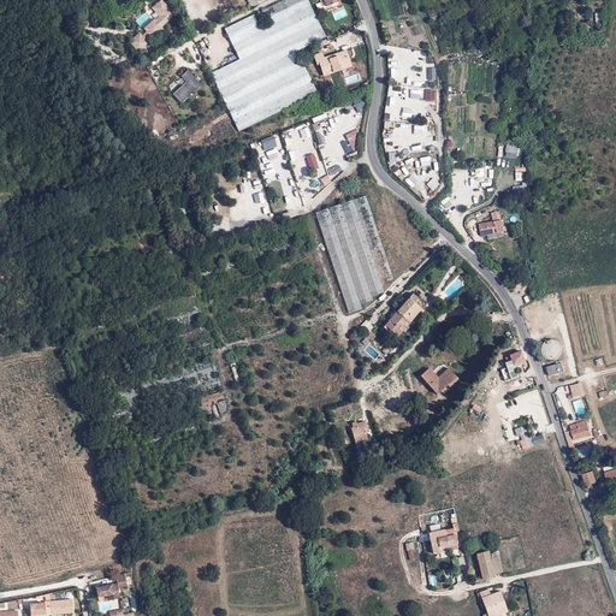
[(161,0),(159,0),(152,7),(159,16),(155,19),(154,18),(143,28),(147,33),(142,35),(140,31),(128,42),(138,54),(150,43),(148,40),(150,37),(152,40),(163,29),(161,28),(175,15),(161,0)]
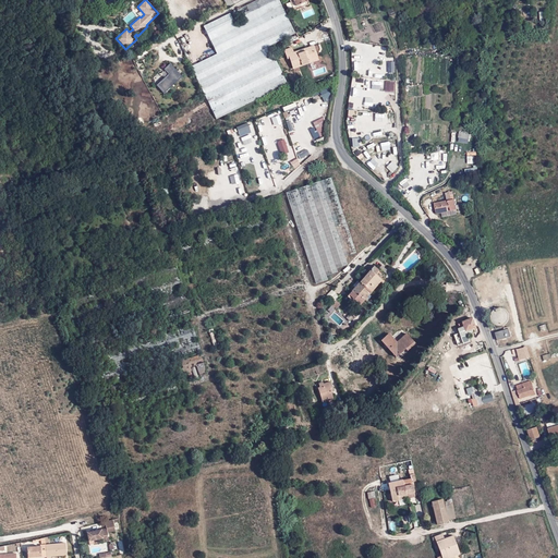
[(293,36),(277,0),(254,0),(177,38),(205,99),(149,124),(158,146),(287,83),(269,48),(293,36)]
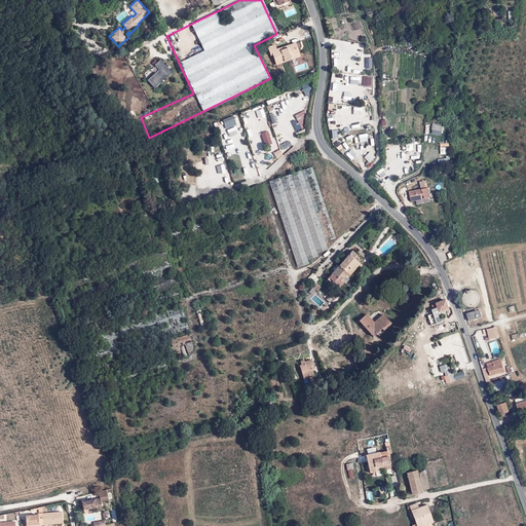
[(275,43),(267,46),(270,55),(272,55),(275,65),(301,57),(297,42),(276,48),(275,43)]
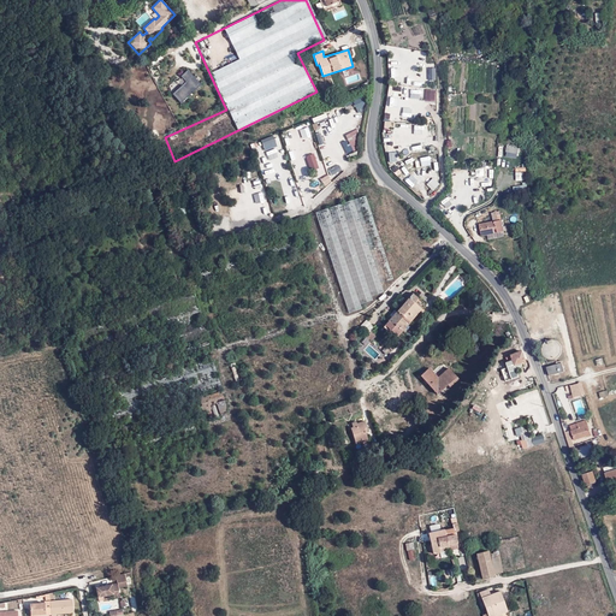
[(182,102),(201,83),(188,69),(175,81),(177,83),(171,88),(175,90),(172,93),(182,102)]
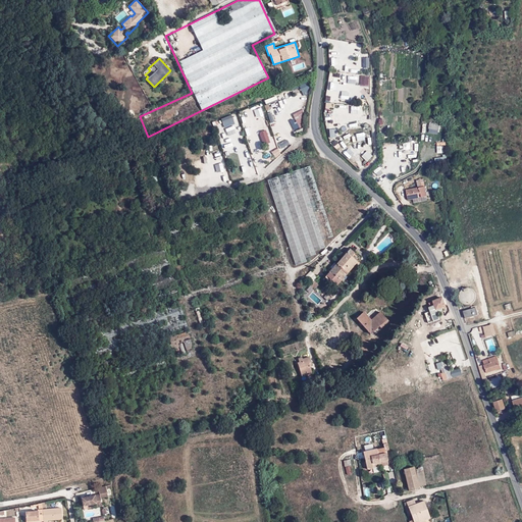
[(361,75),(361,85),(369,85),(369,75),(361,75)]
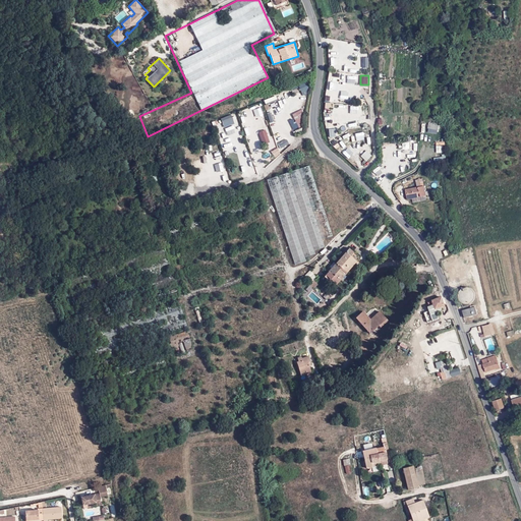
[(305,80),(297,84),(301,93),(309,89),(305,80)]
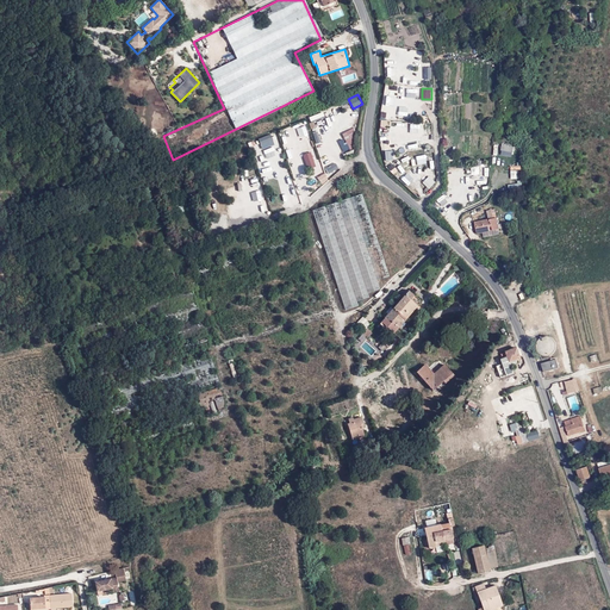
[(384,103),(393,105),(396,97),(386,94),(384,103)]
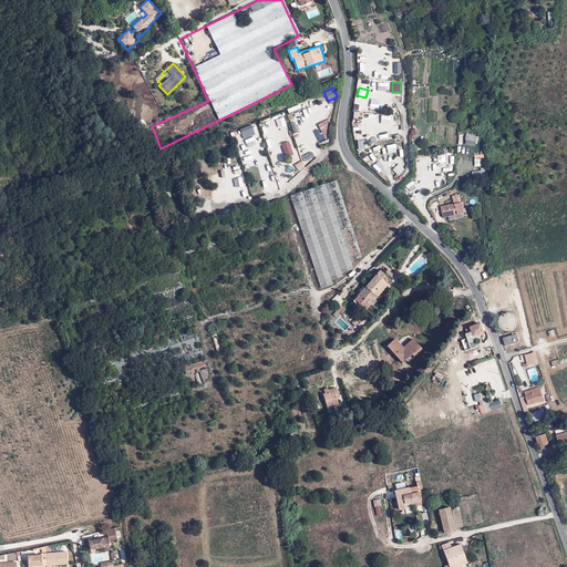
[(285,116),(276,119),(278,126),(286,125),(285,116)]
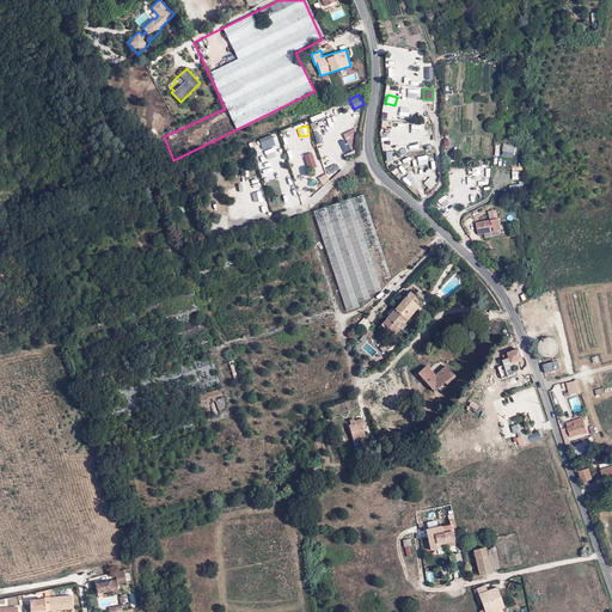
[(354,148),(356,128),(343,134),(352,150),(354,148)]
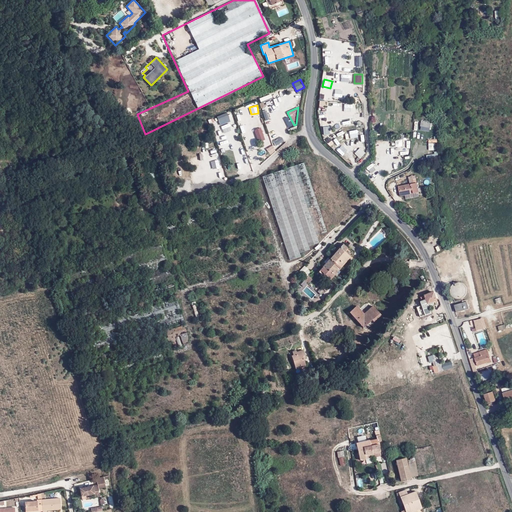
[(217,116),(220,125),(231,121),(227,112),(217,116)]
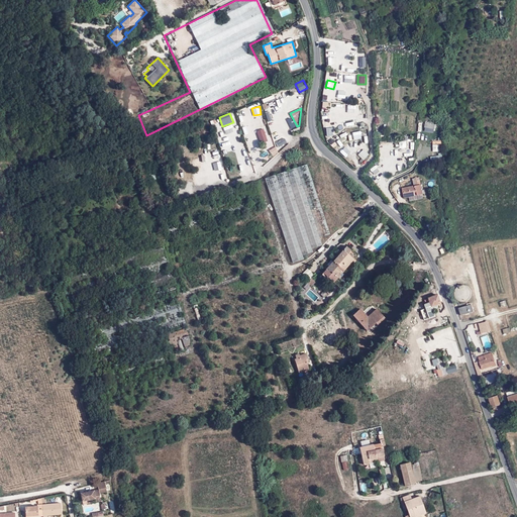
[(288,117),(285,119),(290,129),(294,128),(288,117)]
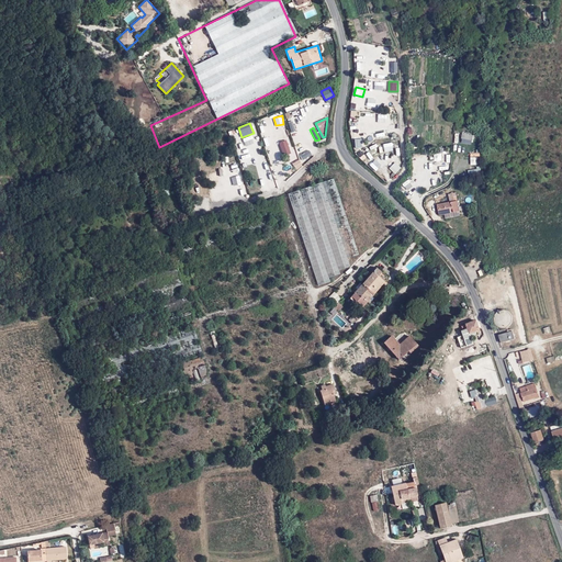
[(427,143),(435,145),(437,132),(429,131),(427,143)]
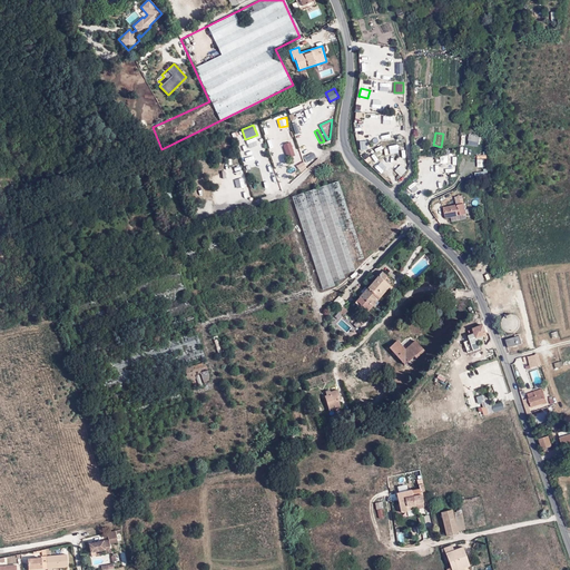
[(290,141),(282,144),(287,159),(295,156),(290,141)]
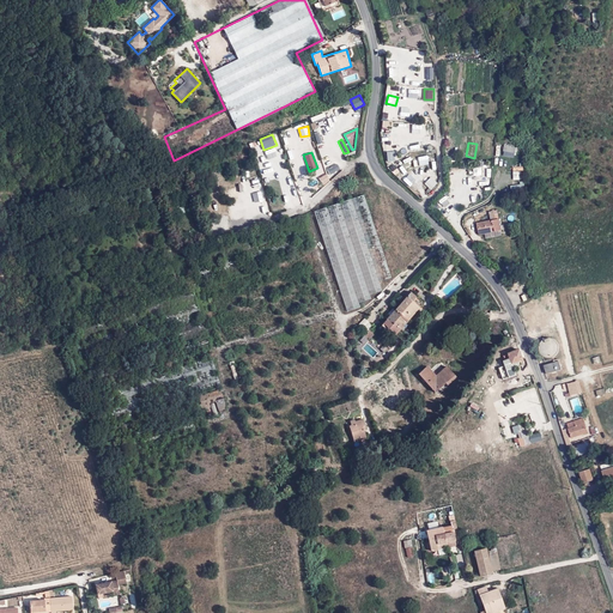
[(325,164),(333,162),(331,152),(322,155),(325,164)]
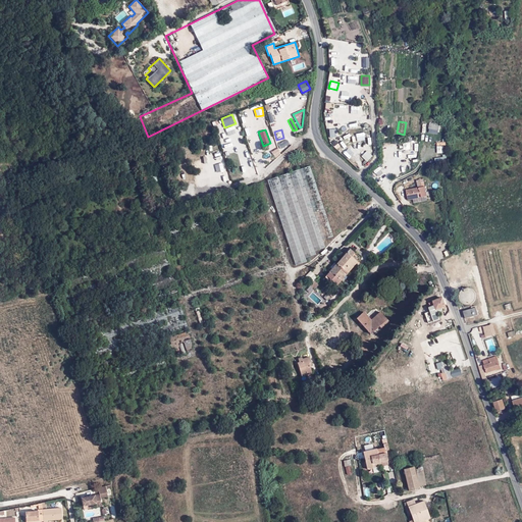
[(245,152),(238,154),(245,175),(255,172),(244,137),(240,139),(242,144),(245,152)]
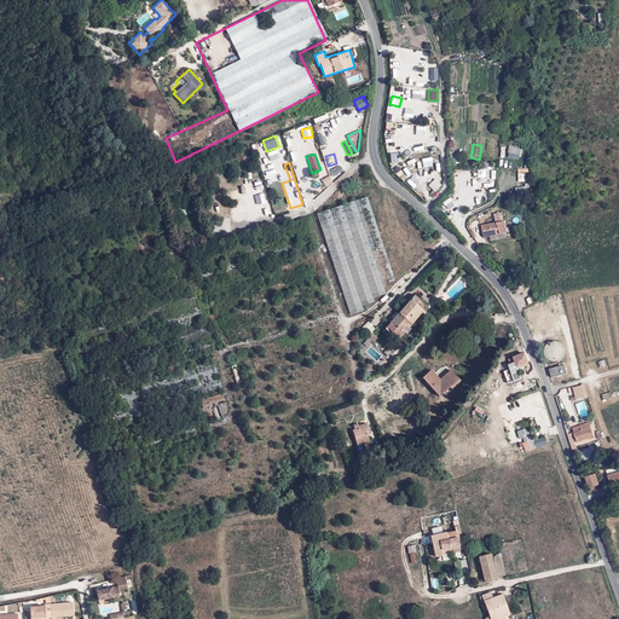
[(393,169),(399,177),(405,172),(399,165),(393,169)]
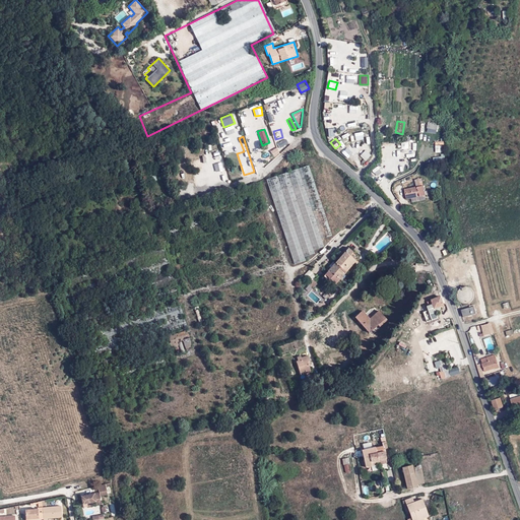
[(277,143),(279,148),(289,144),(287,139),(277,143)]
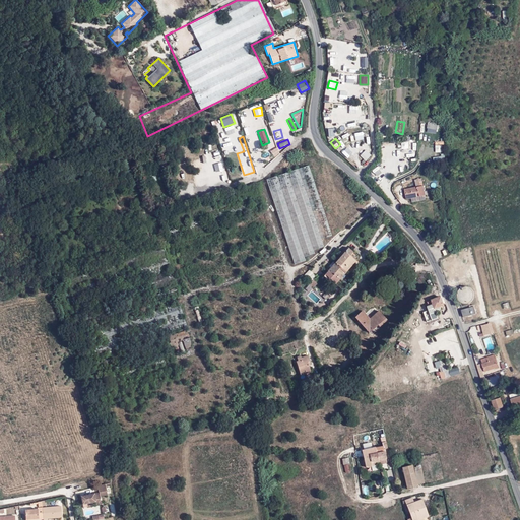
[(383,156),(390,155),(389,146),(381,148),(383,156)]
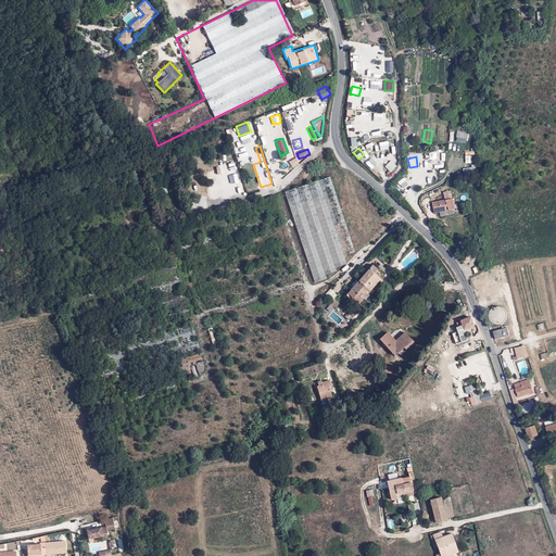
[(227,163),(228,171),(236,168),(234,161),(227,163)]
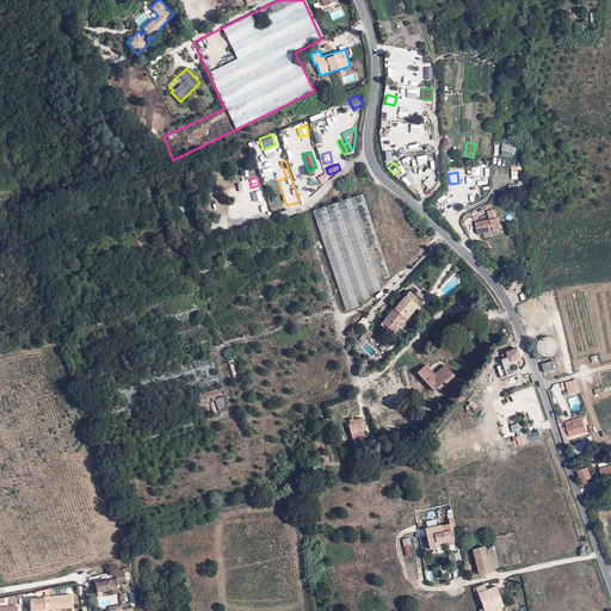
[(246,180),(236,183),(239,191),(248,189),(246,180)]
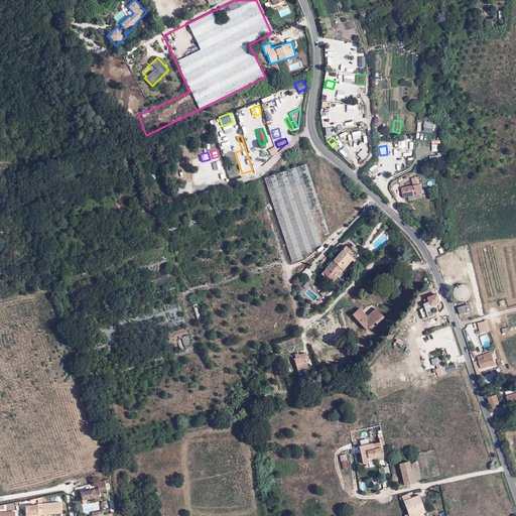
[(350,162),(353,160),(347,154),(345,156),(350,162)]
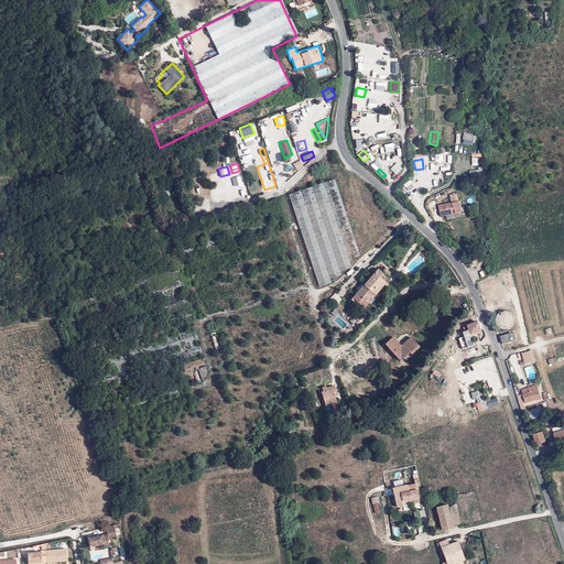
[(236,184),(243,183),(242,175),(235,176),(236,184)]
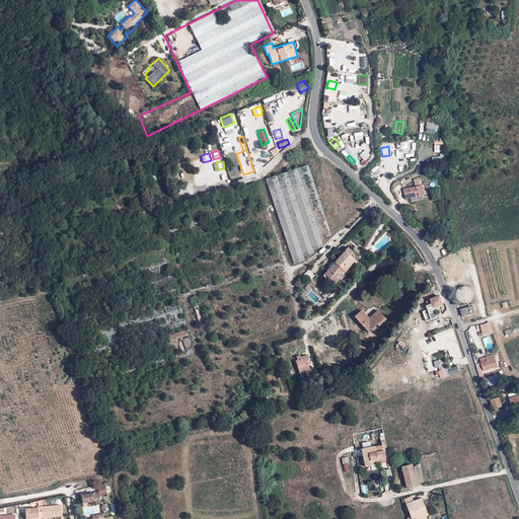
[(213,171),(216,181),(227,178),(224,169),(216,171),(214,164),(206,166),(208,172),(213,171)]
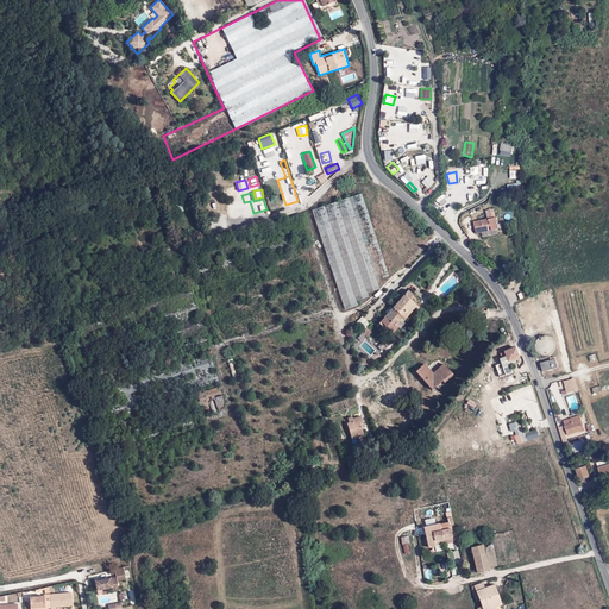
[(352,308),(357,306),(357,301),(368,297),(366,293),(380,288),(377,280),(388,275),(362,194),(313,211),(345,309),(352,308)]
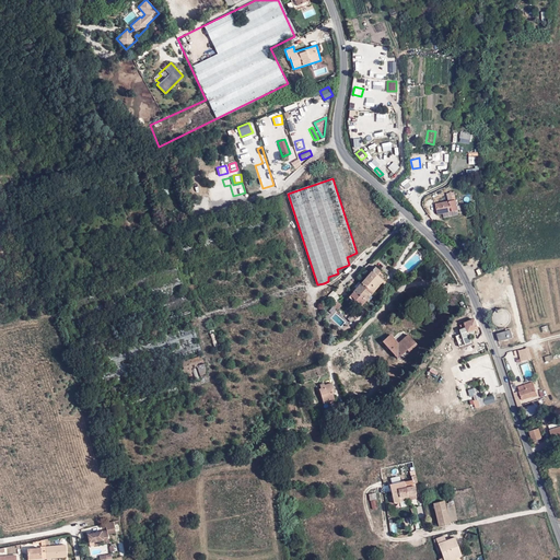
[(209,188),(210,191),(214,190),(218,202),(223,200),(221,195),(228,194),(225,187),(219,188),(218,185),(209,188)]
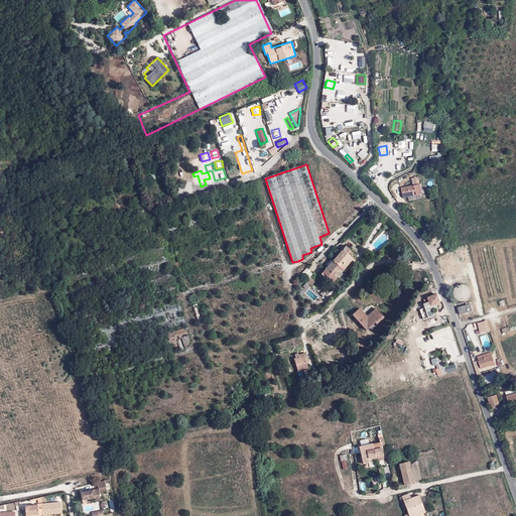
[(403,198),(425,192),(424,188),(419,184),(416,185),(415,177),(411,178),(412,184),(401,187),(403,198)]
